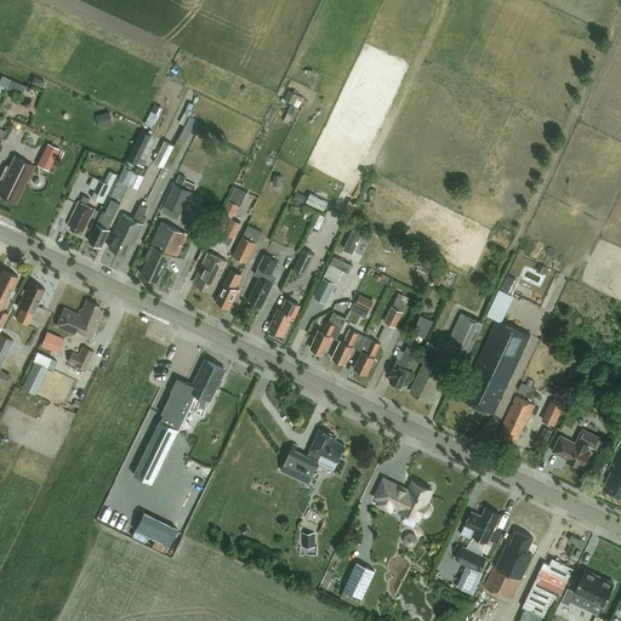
[(11,81),(1,77),(0,78),(0,87),(5,91),(11,81)]
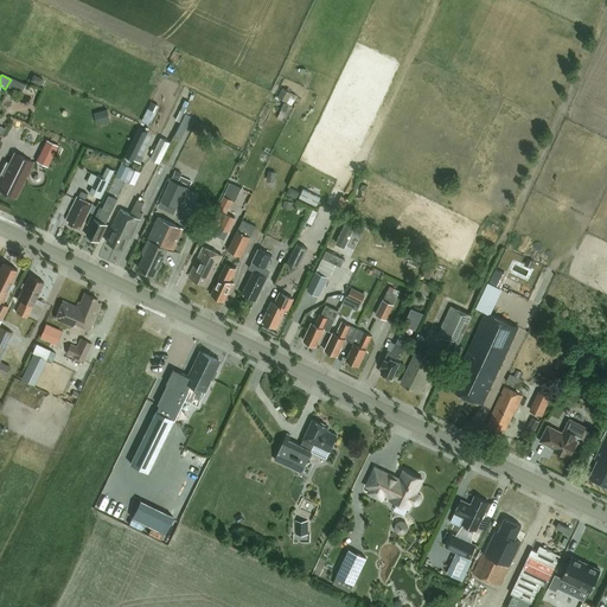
[(39,87),(43,80),(33,75),(30,82),(39,87)]
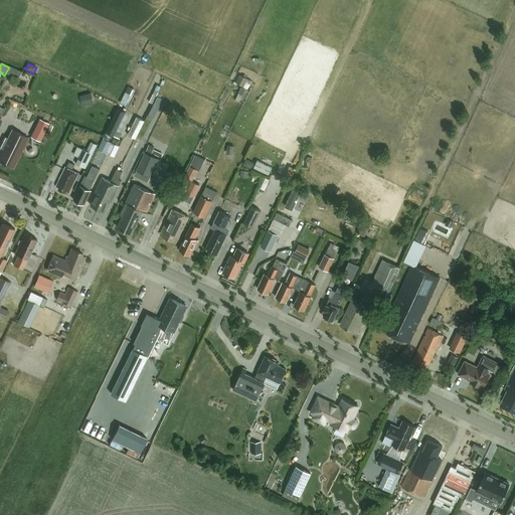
[(239,75),(235,82),(243,87),(247,79),(239,75)]
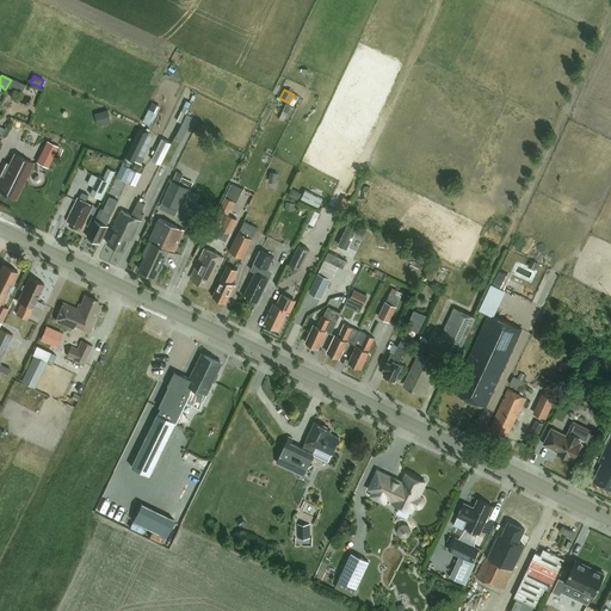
[(152,123),(156,112),(150,110),(146,121),(152,123)]
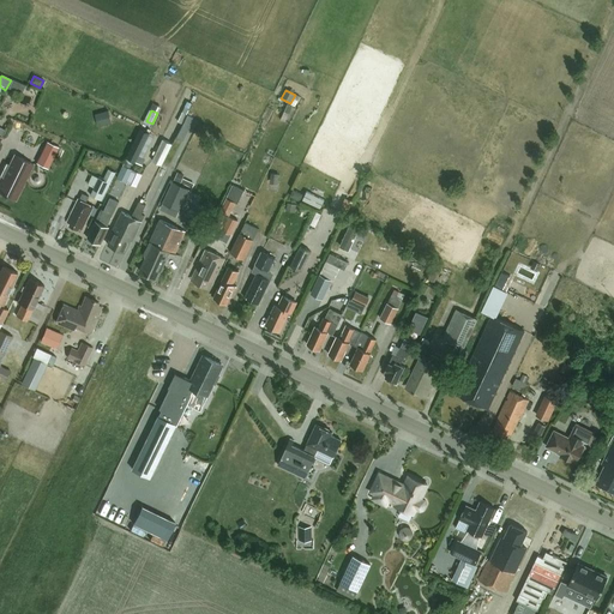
[(98,127),(112,124),(108,112),(95,115),(98,127)]
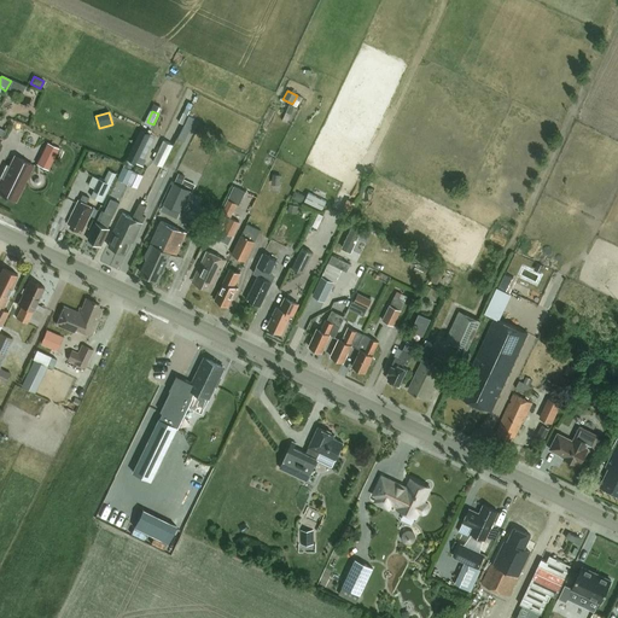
[(141,130),(128,159),(134,162),(136,163),(151,135),(141,130)]
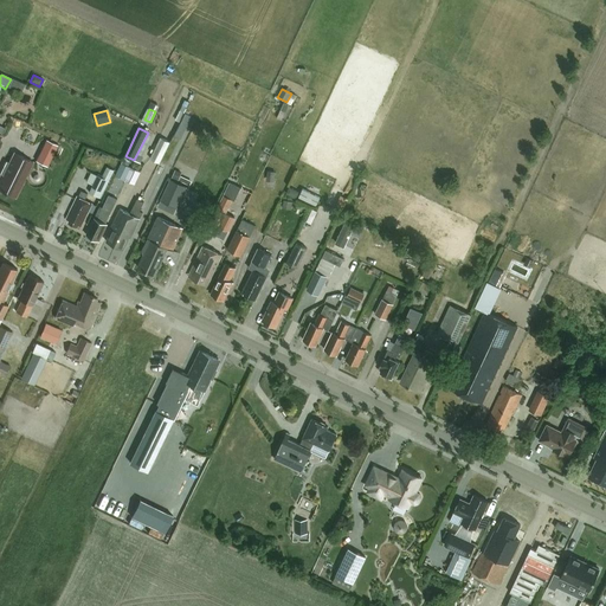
[(179,147),(184,136),(174,131),(169,142),(179,147)]
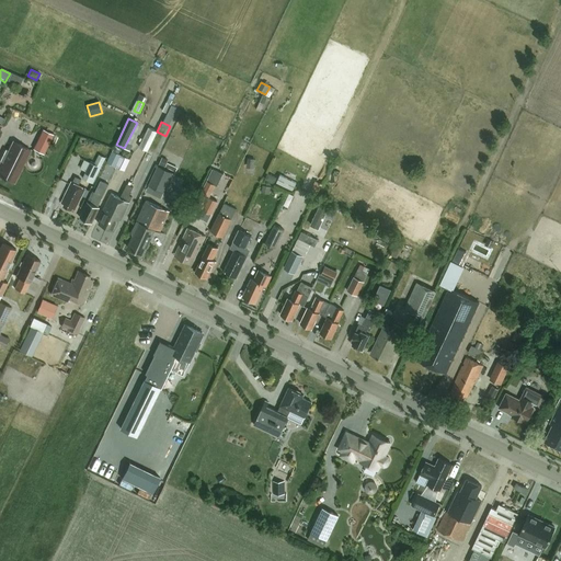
[(157,130),(148,127),(138,147),(147,151),(157,130)]
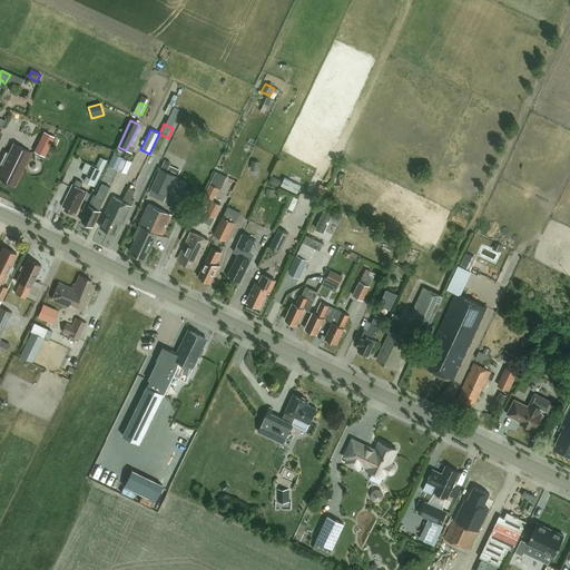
[(43,133),(33,151),(43,157),(53,137),(43,133)]
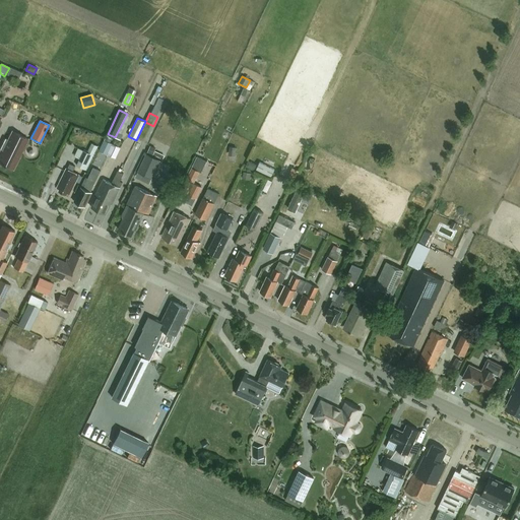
[(28,140),(11,131),(1,150),(0,152),(0,163),(13,170),(28,140)]
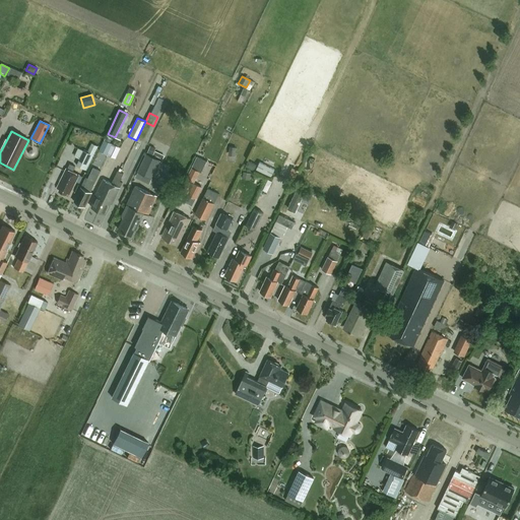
[(75,166),(85,171),(98,146),(91,143),(87,152),(82,150),(75,166)]
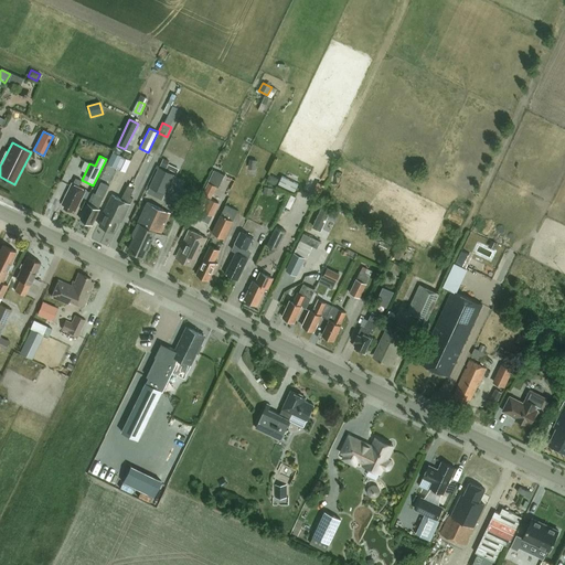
[(169,156),(163,167),(174,172),(180,160),(169,156)]
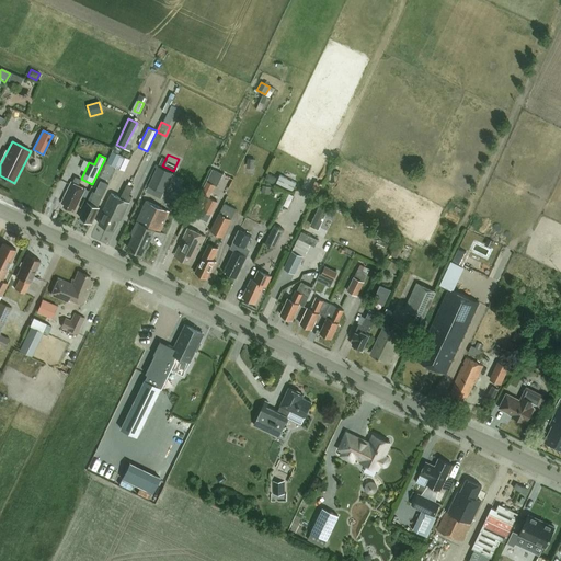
[(149,184),(164,192),(171,179),(173,173),(158,165),(156,170),(148,184),(149,184)]
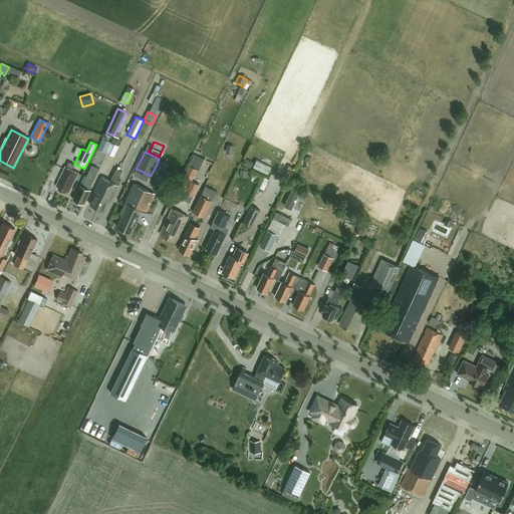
[(199,171),(204,160),(195,156),(190,166),(197,170),(197,171),(199,171)]
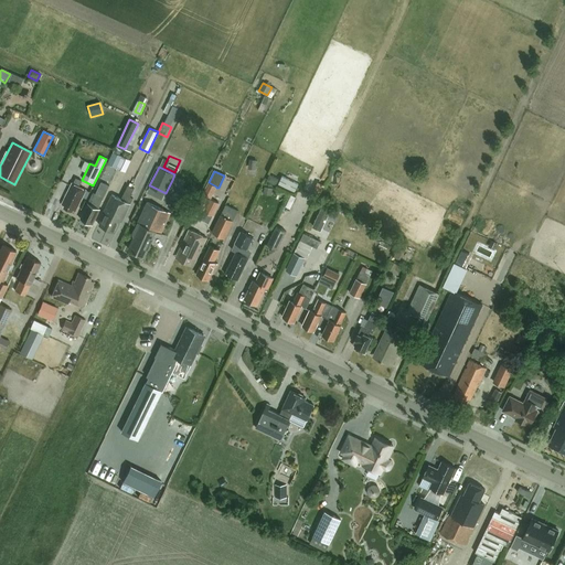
[(145,173),(139,187),(146,190),(151,177),(145,173)]
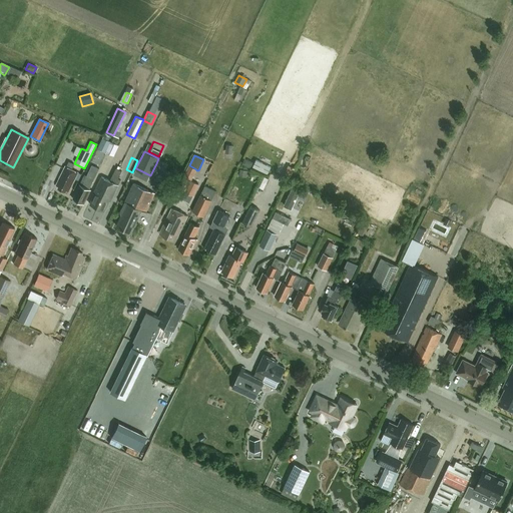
[(249,168),(252,163),(244,158),(241,164),(249,168)]
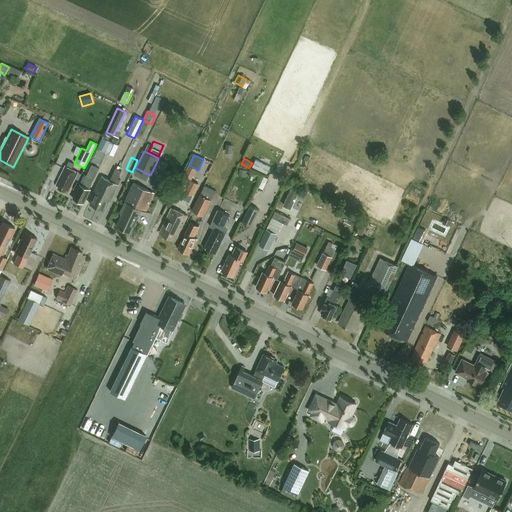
[(68,192),(78,173),(72,170),(74,166),(69,164),(67,168),(65,167),(56,185),(58,187),(57,189),(65,192),(66,191),(68,192)]
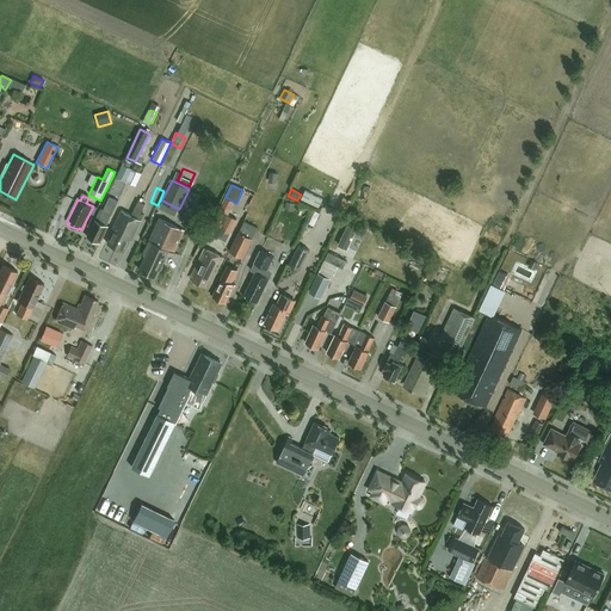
[(345,196),(338,211),(345,215),(352,199),(345,196)]
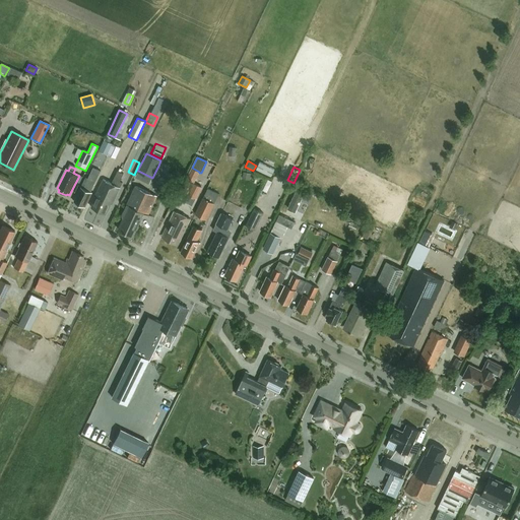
[(73,202),(84,207),(91,193),(90,192),(101,172),(93,168),(83,189),(80,188),(73,202)]
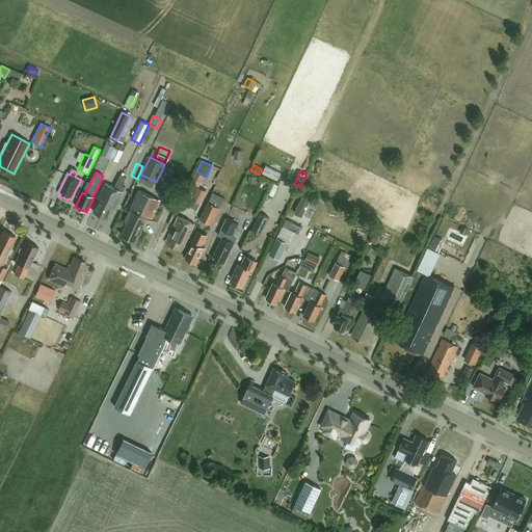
[(196,171),(184,196),(192,201),(204,177),(204,176),(196,171)]
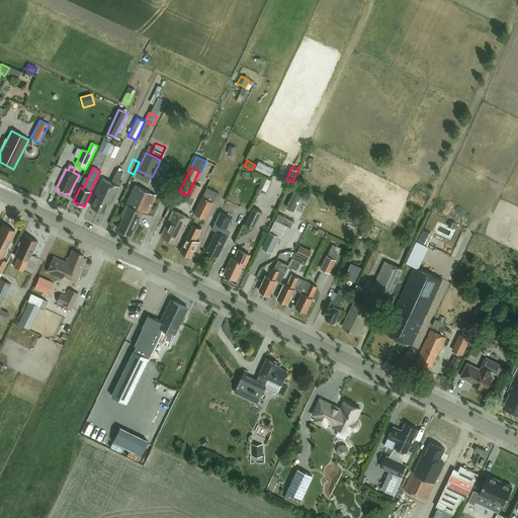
[(111,204),(121,182),(119,181),(123,173),(117,170),(111,183),(98,210),(105,213),(110,203),(111,204)]
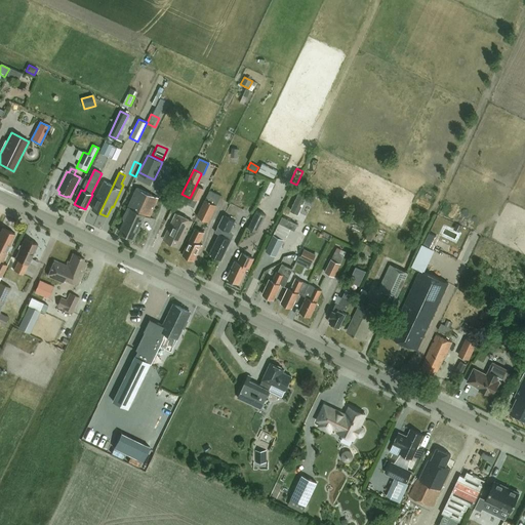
[(99,213),(113,186),(104,182),(95,199),(97,199),(92,210),(99,213)]
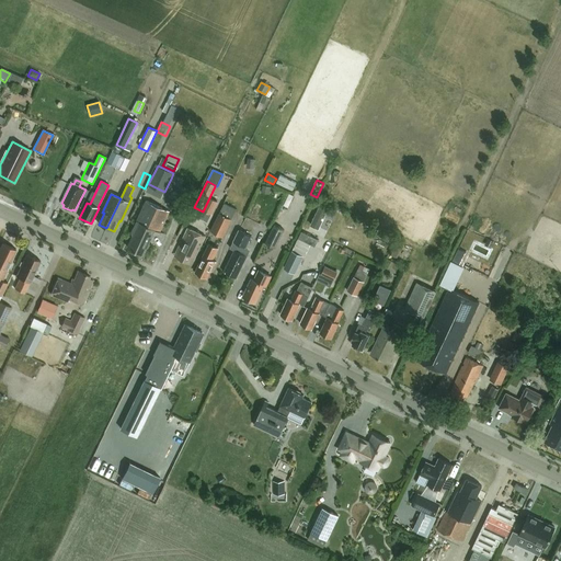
[(210,216),(217,202),(209,198),(203,212),(210,216)]
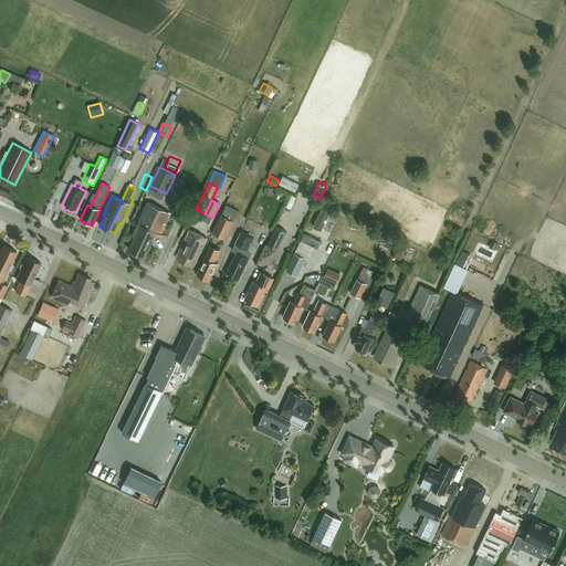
[(147,203),(138,223),(133,234),(134,239),(128,250),(145,258),(157,233),(161,236),(171,215),(147,203)]
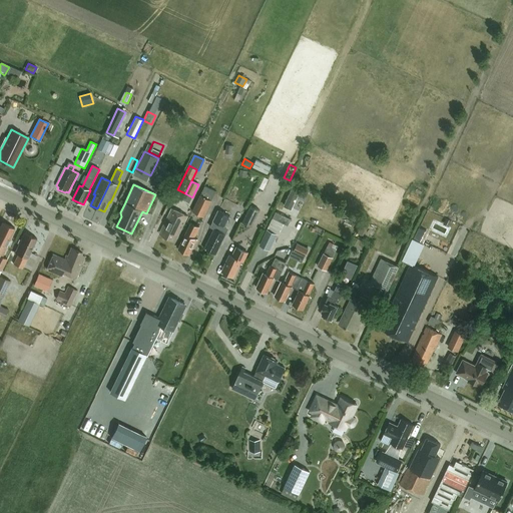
[(200,195),(192,211),(203,217),(211,200),(200,195)]
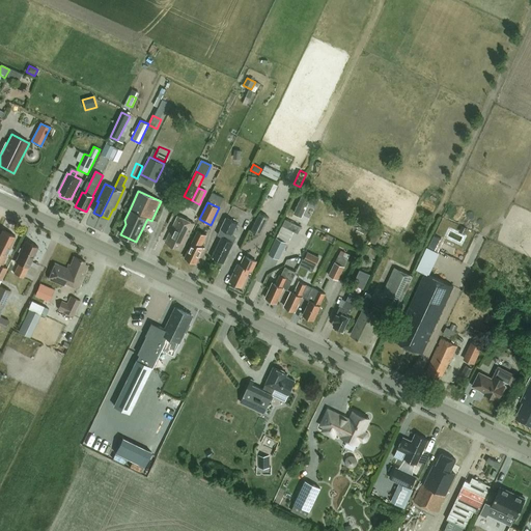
[(259,213),(251,230),(260,235),(270,218),(259,213)]
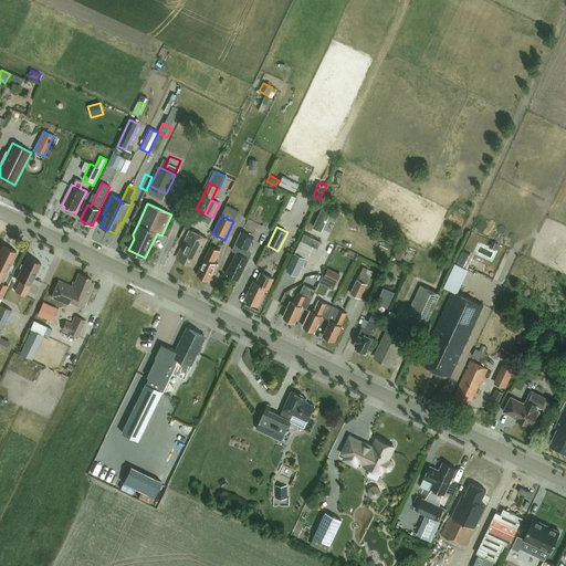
[(207,239),(189,230),(177,255),(181,258),(179,261),(192,268),(207,239)]
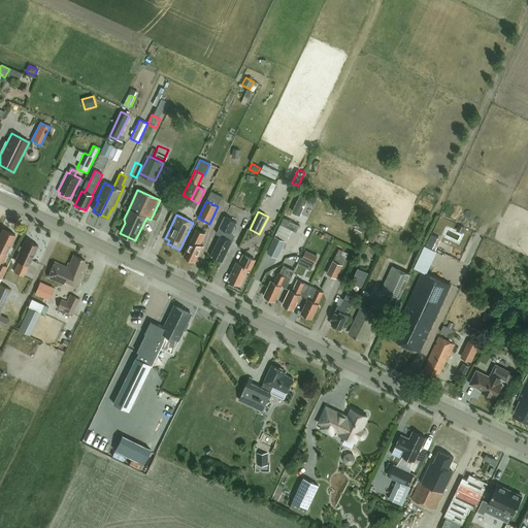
[(236,222),(225,217),(217,234),(221,236),(210,257),(222,262),(235,235),(231,233),(236,222)]
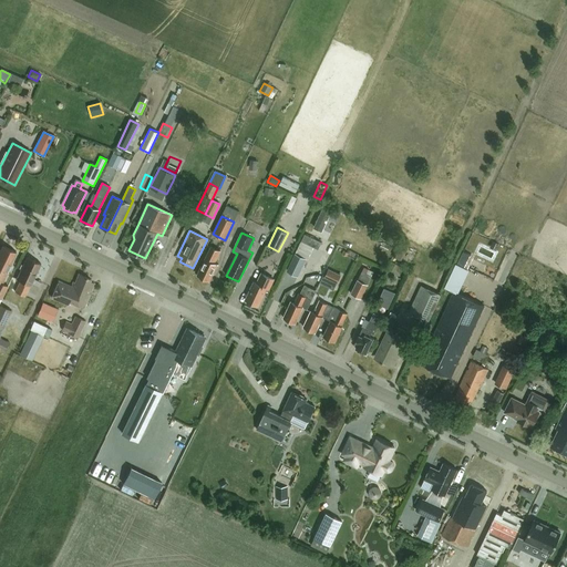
[(321,243),(305,235),(301,241),(318,249),(321,243)]
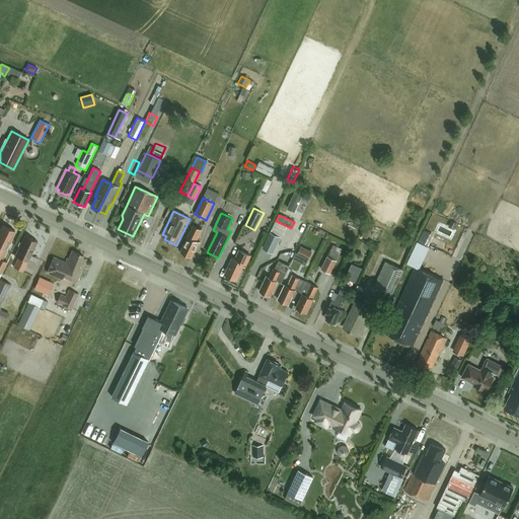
[(454,230),(457,224),(451,221),(448,227),(454,230)]
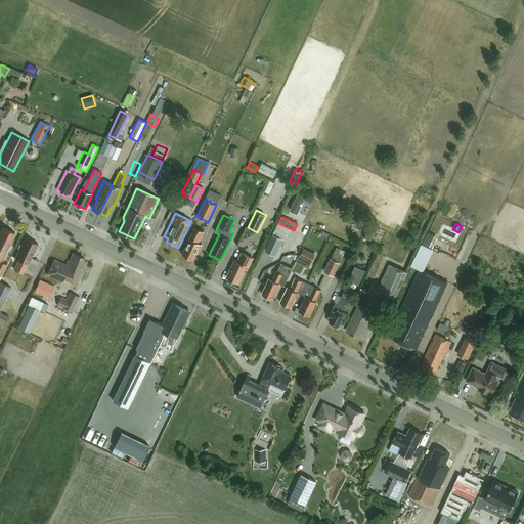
[(369,241),(376,229),(369,226),(363,237),(369,241)]
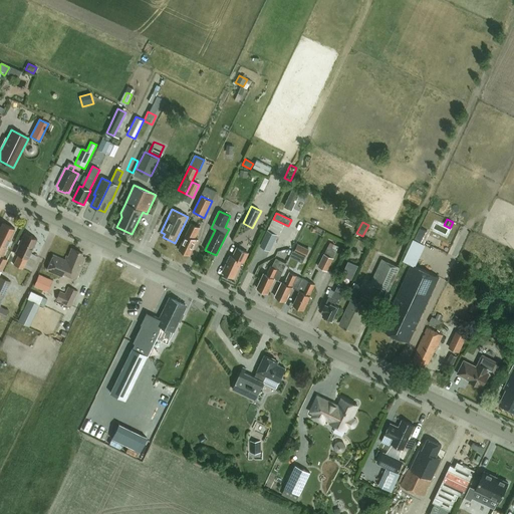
[(0,273),(1,272),(6,260),(2,258),(2,257),(11,239),(10,238),(14,229),(2,223),(0,227),(0,273)]
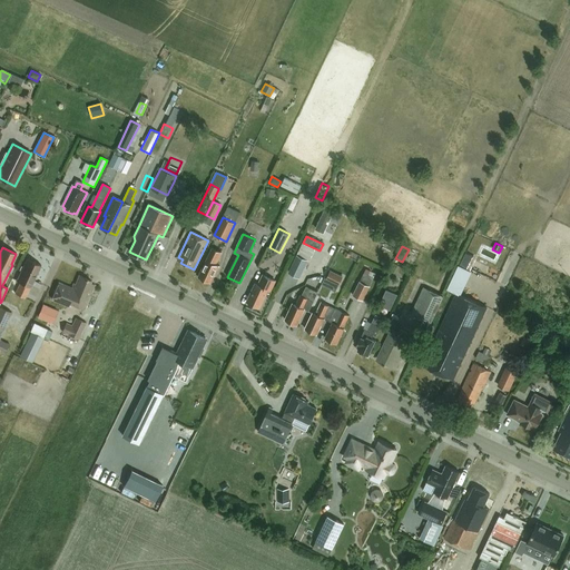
[(213,248),(198,277),(210,283),(214,276),(215,276),(219,266),(216,265),(222,253),(213,248)]
